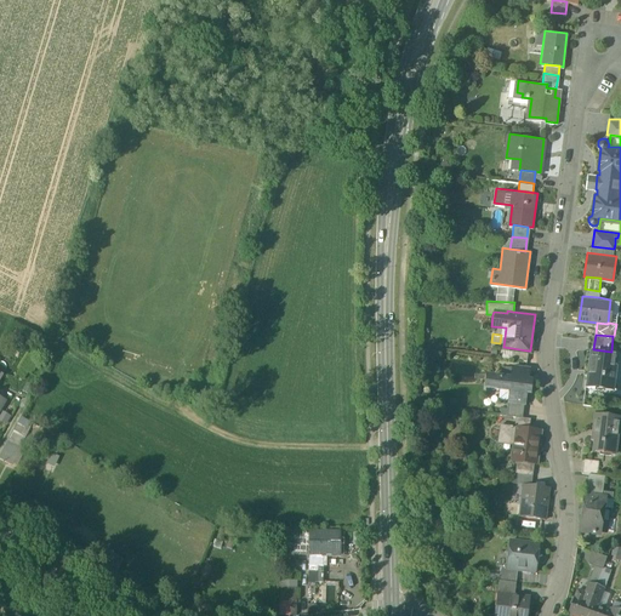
[(528,351),(512,348),(512,357),(527,359),(528,351)]
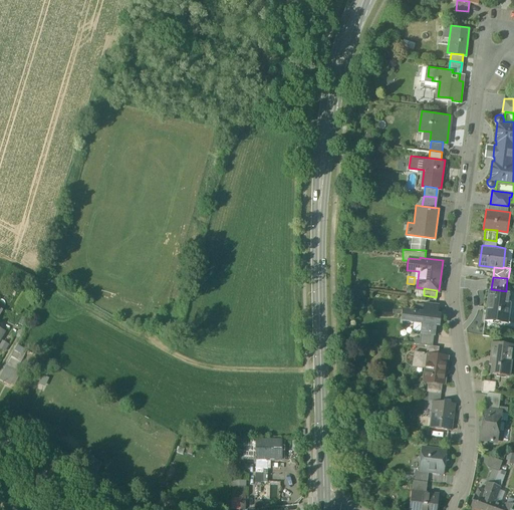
[(491,289),(488,289),(484,318),(508,321),(511,301),(508,301),(510,292),(506,291),(491,289)]
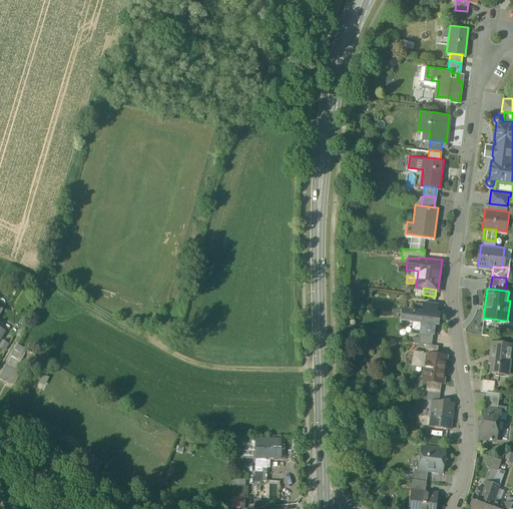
[(423,302),(415,301),(414,310),(409,309),(409,310),(407,309),(406,318),(408,319),(413,319),(411,328),(420,329),(420,330),(433,332),(434,332),(435,322),(436,322),(437,313),(436,313),(437,303),(423,302)]
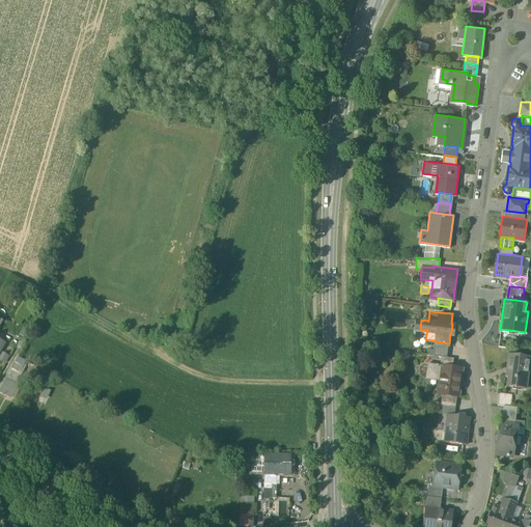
[(448,343),(435,341),(434,348),(432,354),(446,355),(448,343)]
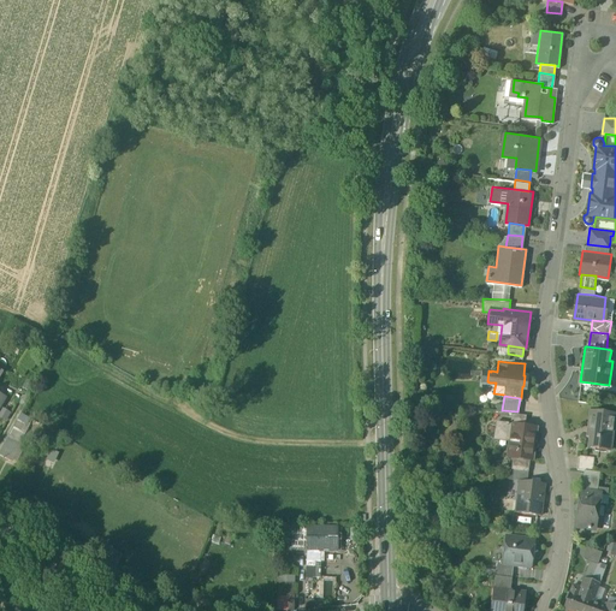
[(615,410),(588,408),(587,415),(590,415),(588,422),(588,423),(590,425),(591,426),(591,429),(588,429),(587,431),(586,432),(585,434),(586,434),(586,435),(587,435),(586,446),(594,446),(594,443),(611,445),(612,432),(611,432),(614,411),(615,411),(615,410)]
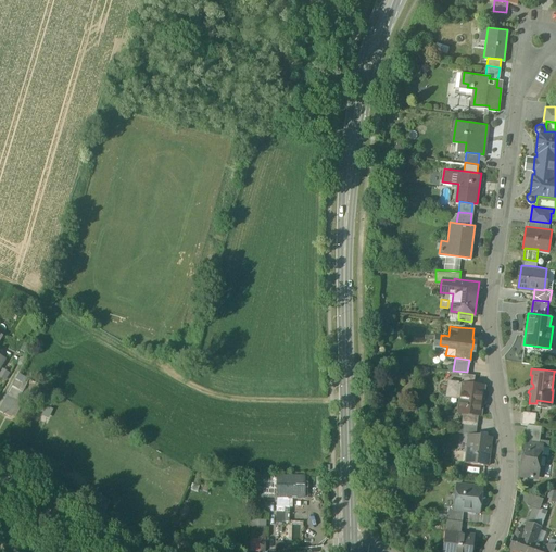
[(484,384),(449,379),(446,393),(449,393),(449,392),(460,393),(458,409),(467,410),(467,412),(466,412),(465,413),(479,414),(481,414),(484,384)]
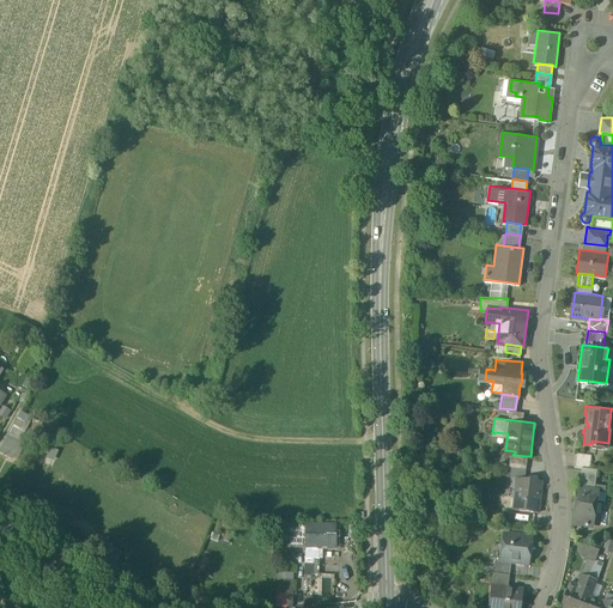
[(8,430),(0,444),(0,449),(11,456),(22,433),(11,427),(8,431),(8,430)]
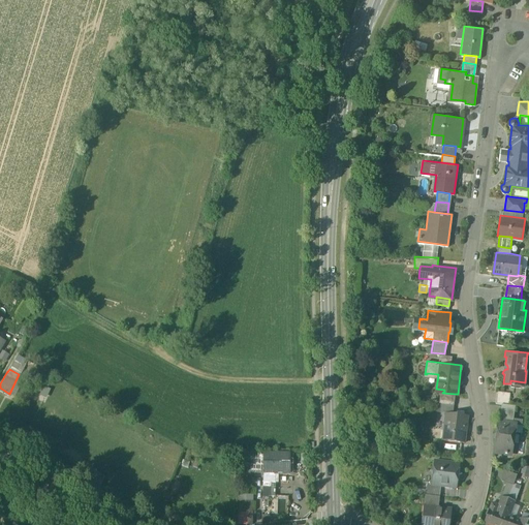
[(507,390),(499,389),(498,390),(497,391),(497,392),(496,398),(496,399),(496,400),(497,401),(498,401),(501,402),(506,402),(507,402),(508,401),(509,400),(509,394),(509,393),(509,392),(508,391),(507,390)]
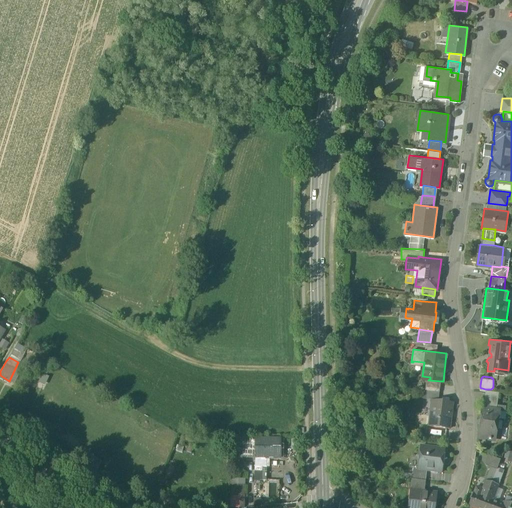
[(441,381),(428,380),(427,389),(439,390),(440,390),(441,381)]
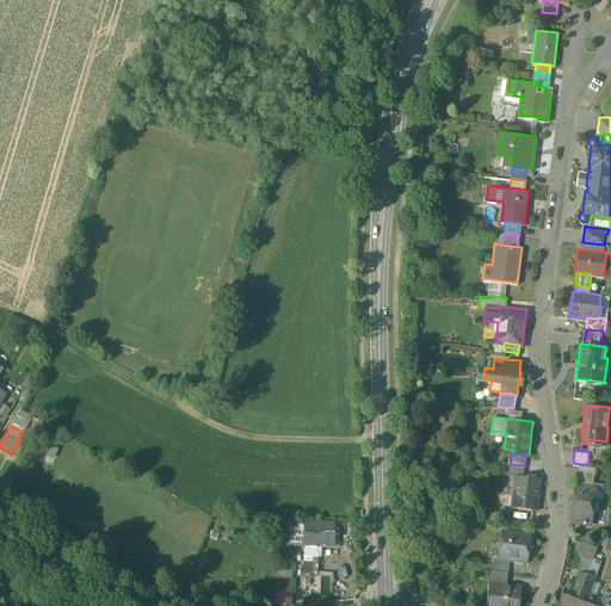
[(524,465),(510,464),(508,474),(514,475),(523,476),(524,465)]
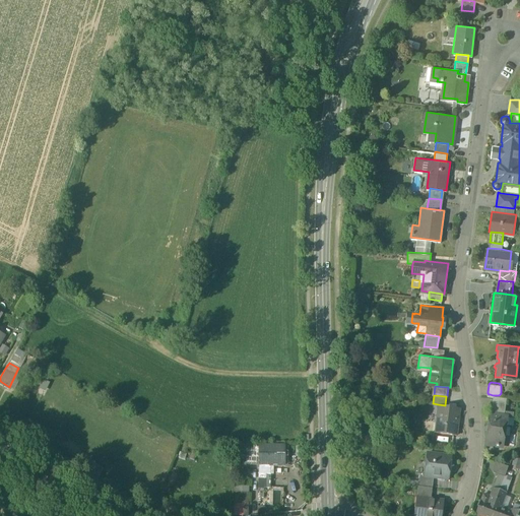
[(498,395),(493,395),(491,411),(508,413),(508,414),(513,415),(513,410),(504,409),(506,397),(498,395)]
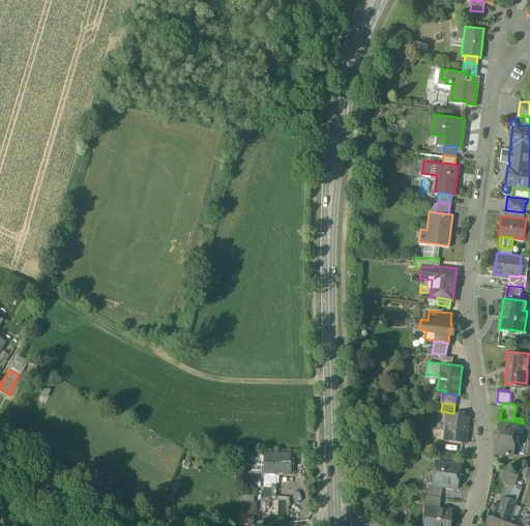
[(453,413),(446,412),(443,439),(465,442),(468,414),(453,413)]
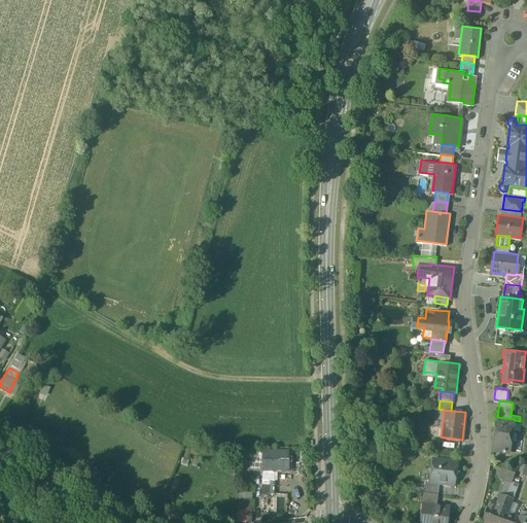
[(497,417),(496,417),(492,447),(503,449),(502,450),(504,450),(504,449),(508,449),(511,428),(514,428),(515,420),(515,419),(497,417)]
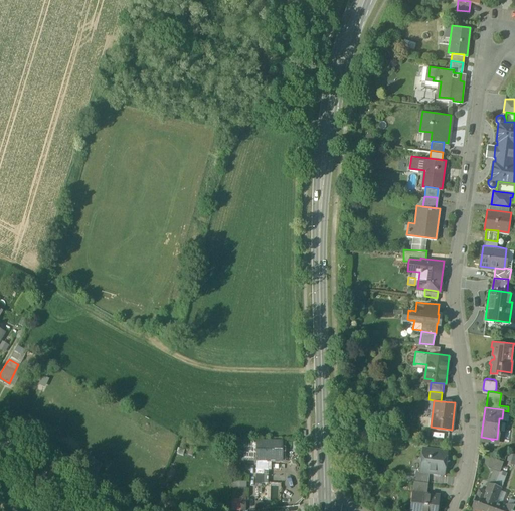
[(283,438),(259,438),(259,459),(261,459),(261,457),(268,457),(283,457),(283,438)]
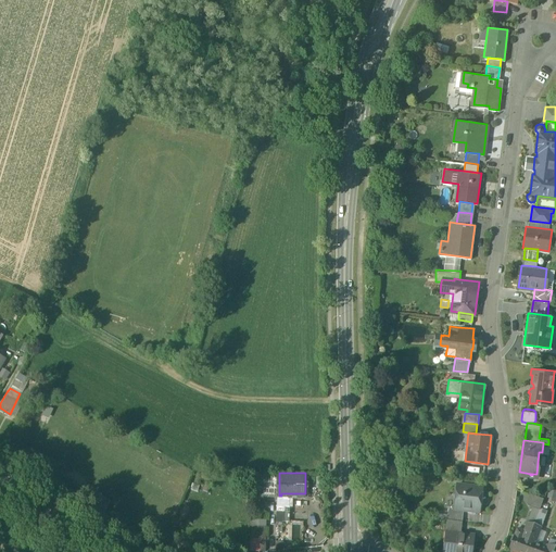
[(482,485),(456,481),(453,507),(463,509),(479,511),(482,485)]
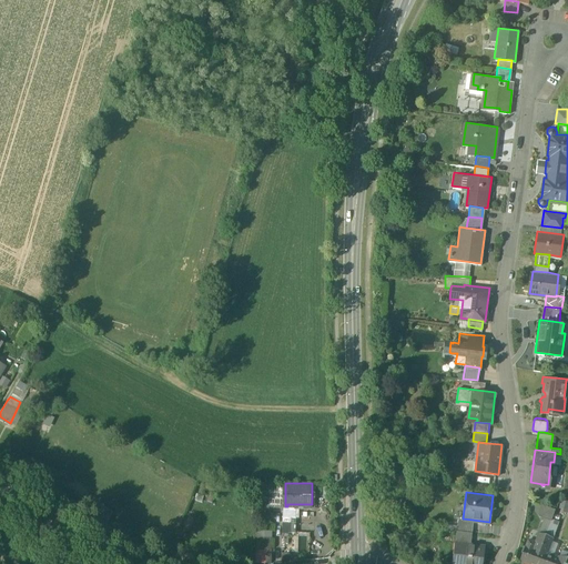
[(295,504),(287,504),(287,506),(285,506),(285,513),(283,513),(283,521),(295,522),(295,504)]
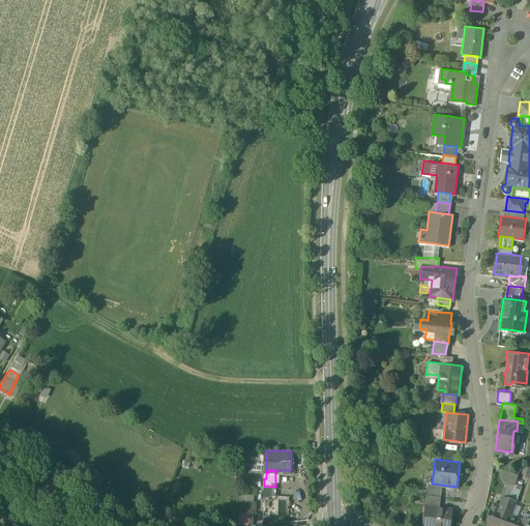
[(513,483),(507,480),(502,494),(509,497),(513,483)]
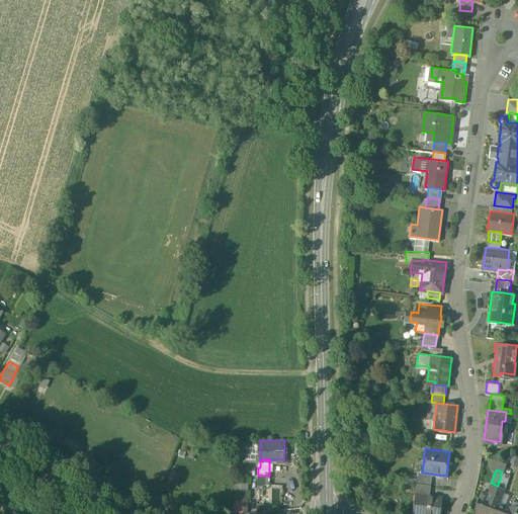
[(431,474),(422,473),(421,472),(420,470),(417,470),(416,482),(430,484),(431,474)]
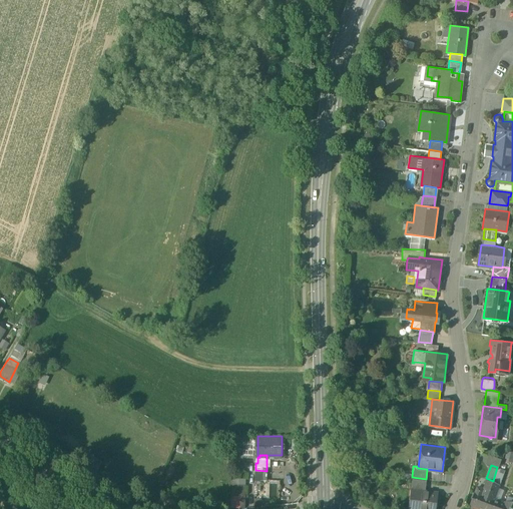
[(426,479),(412,477),(410,489),(415,489),(415,488),(425,489),(426,479)]
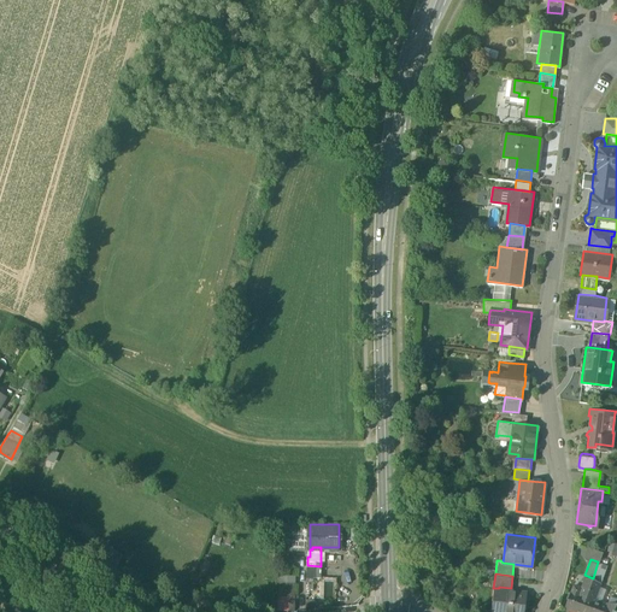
[(593,578),(585,575),(579,592),(587,594),(593,578)]
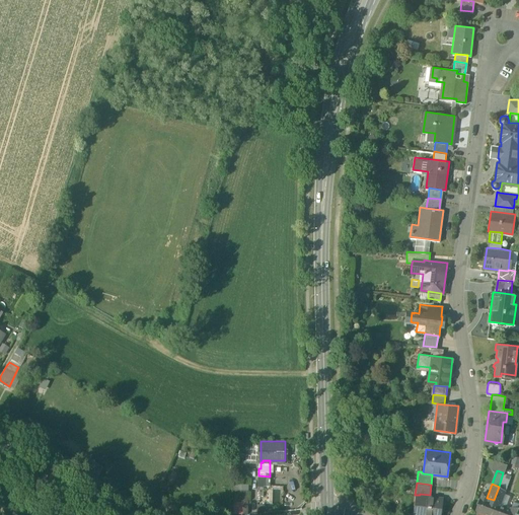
[(499,487),(494,500),(500,502),(504,489),(499,487)]
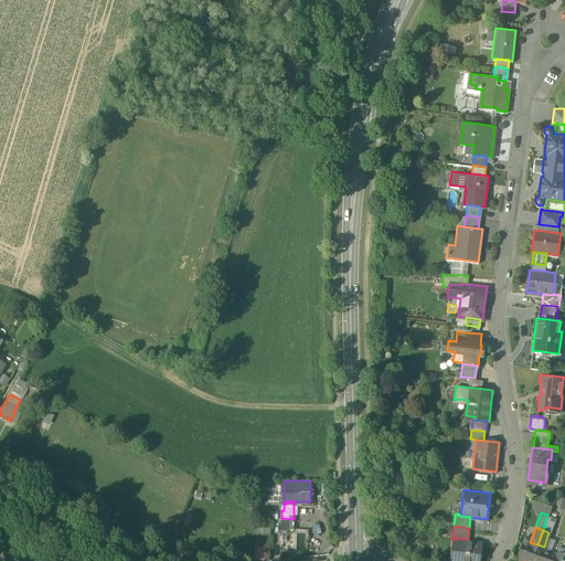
[(468,539),(457,538),(457,539),(454,560),(479,560),(482,540),(468,539)]
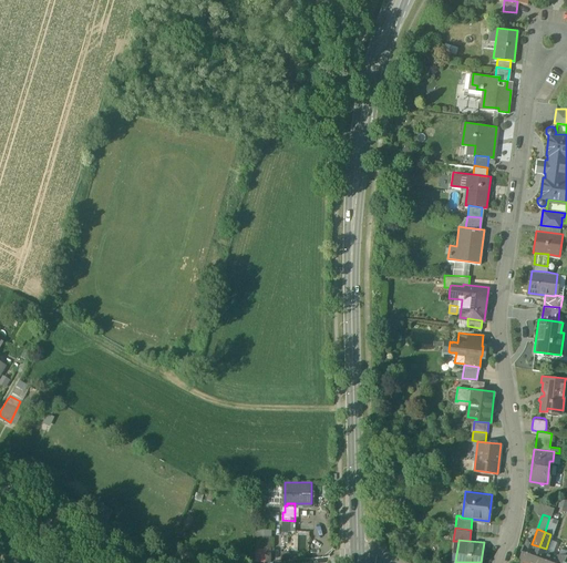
[(532,544),(525,542),(518,560),(528,562),(533,562),(539,546),(532,544)]
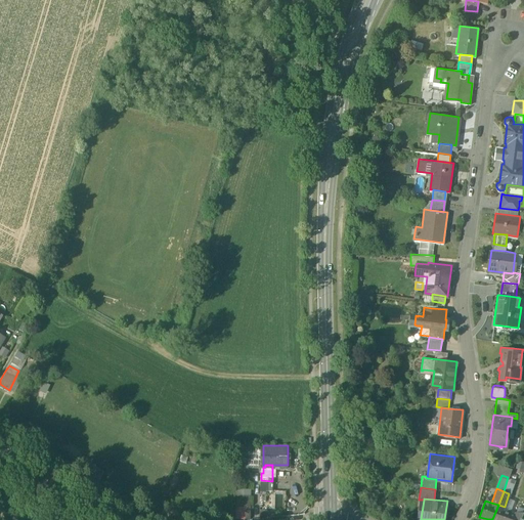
[(505,507),(498,505),(492,519),(506,519),(510,510),(505,507)]
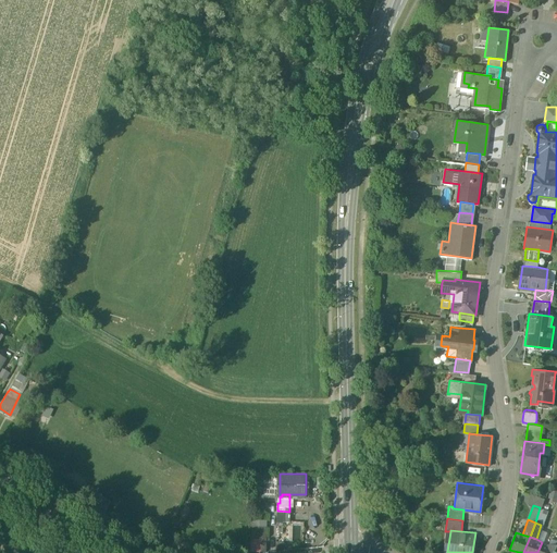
[(556,552),(556,544),(548,542),(544,552),(556,552)]
